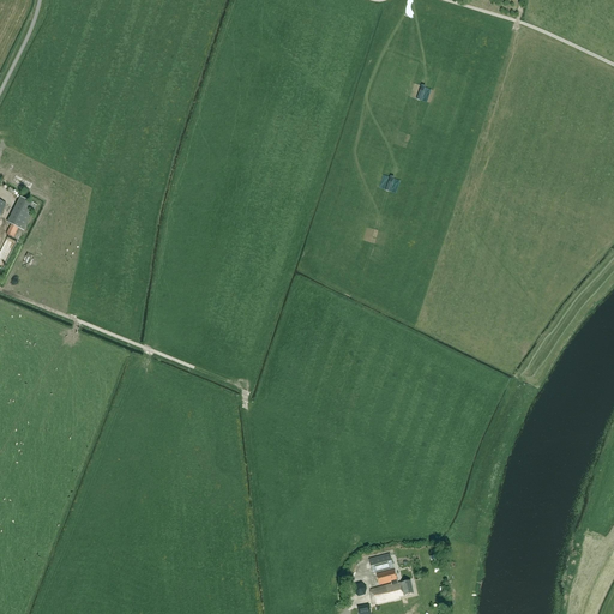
[(19,197),(6,223),(11,226),(18,229),(23,232),(36,205),(19,197)]
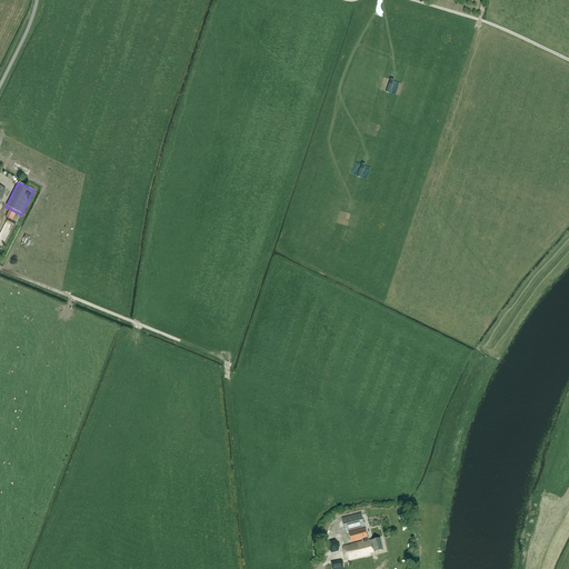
[(10,209),(6,218),(12,221),(17,212),(10,209)]
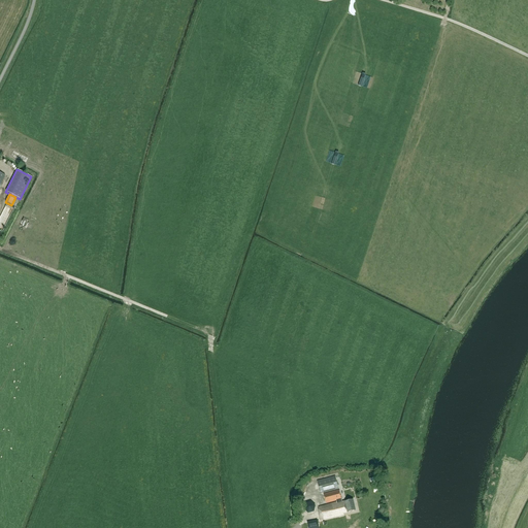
[(338,488),(335,476),(317,481),(321,493),(338,488)]
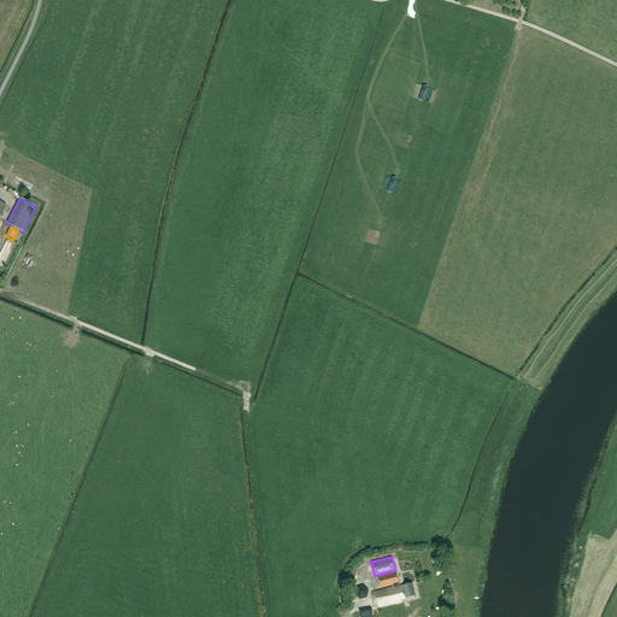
[(416,597),(412,583),(400,586),(397,573),(378,577),(381,587),(393,585),(393,587),(371,592),(375,607),(401,601),(401,600),(416,597)]
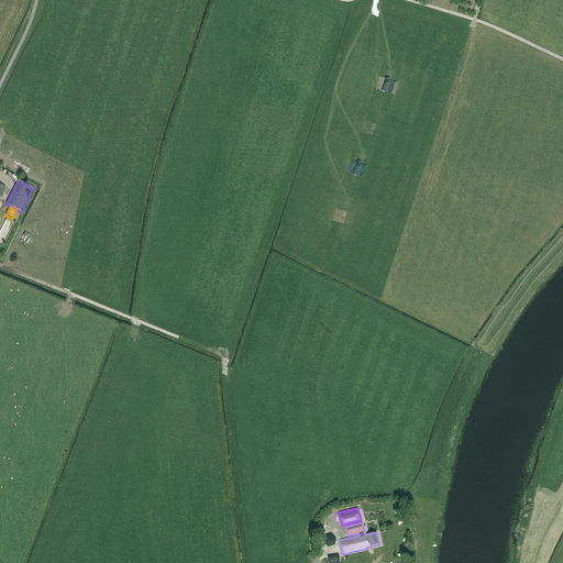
[(331,536),(326,537),(324,542),(329,547),(334,545),(335,539),(331,536)]
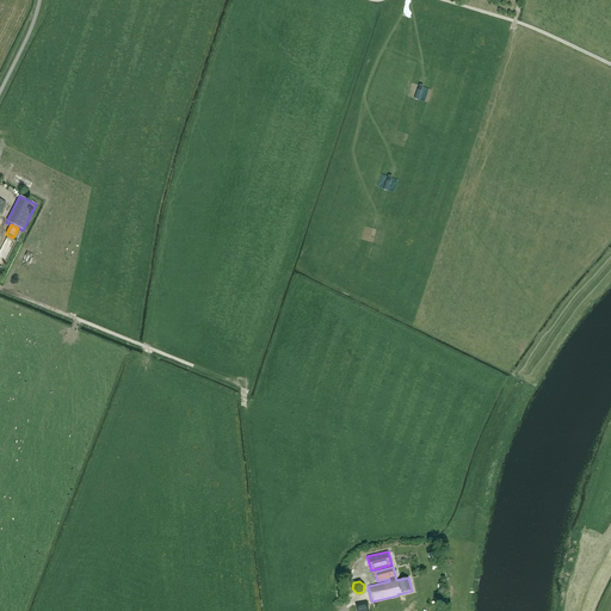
All buildings are outlined.
